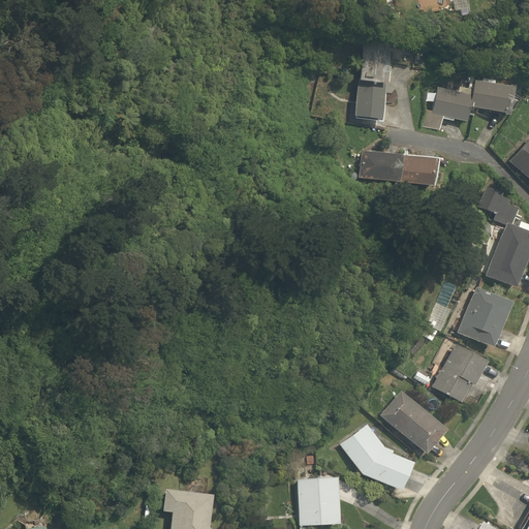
[(389,43),(363,40),(352,117),(378,120),(389,43)]
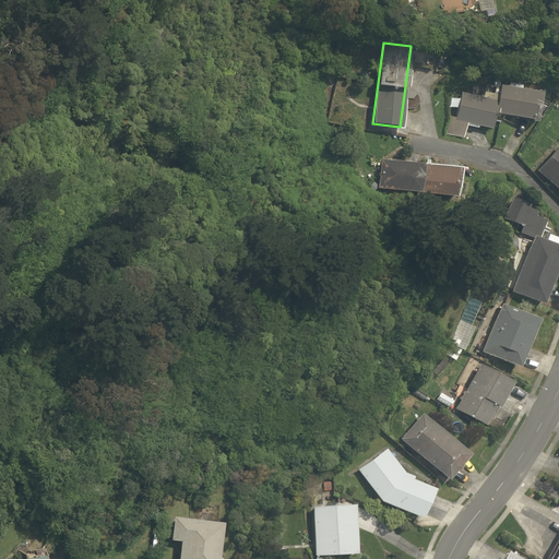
[(542,91),(500,85),(498,100),(461,93),(456,118),(448,117),(445,135),(464,138),(466,122),(491,129),(494,116),(530,120),(530,122),(536,123),(536,118),(547,105),(540,102),(542,91)]
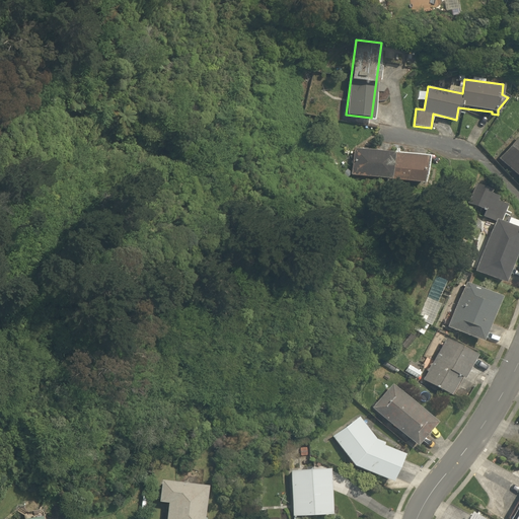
[(498,159),(518,178),(518,136),(498,159)]
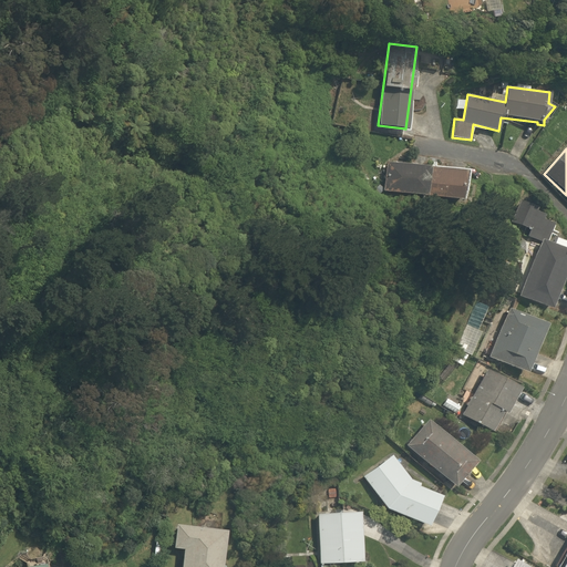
[(466,171),(385,162),(382,192),(463,200),(466,171)]
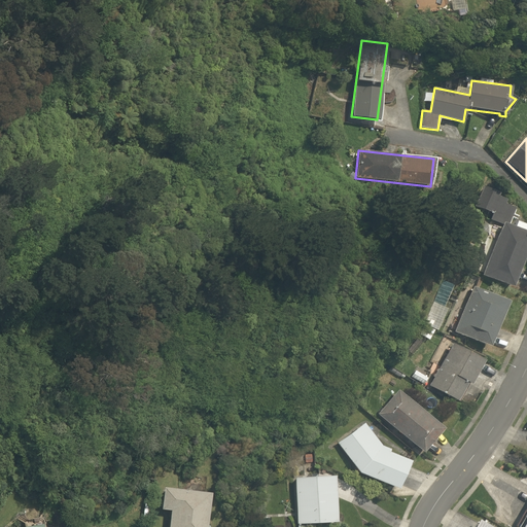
[(511,286),(526,244),(526,232),(524,231),(526,225),(514,221),(512,225),(504,222),(511,207),(502,204),(504,200),(496,197),(497,192),(482,186),(472,207),(491,214),(489,220),(499,225),(491,245),(485,243),(478,260),(485,264),(481,274),(511,286)]
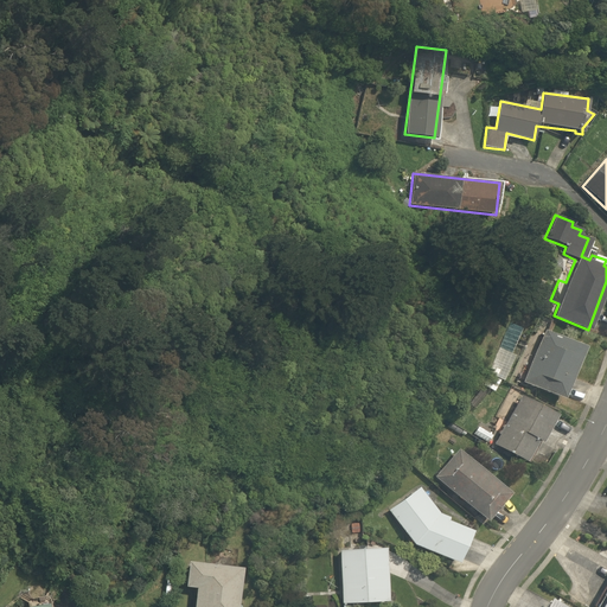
[(523,383),(563,400),(585,347),(543,331),(523,383)]
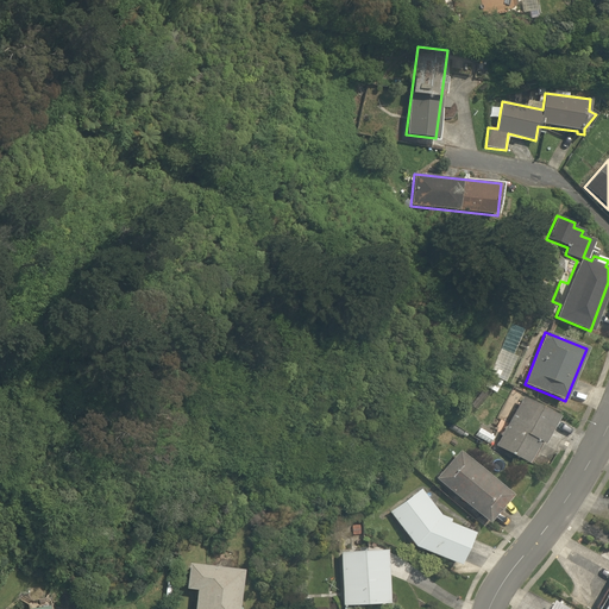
[(495,391),(501,381),(488,375),(483,385),(495,391)]
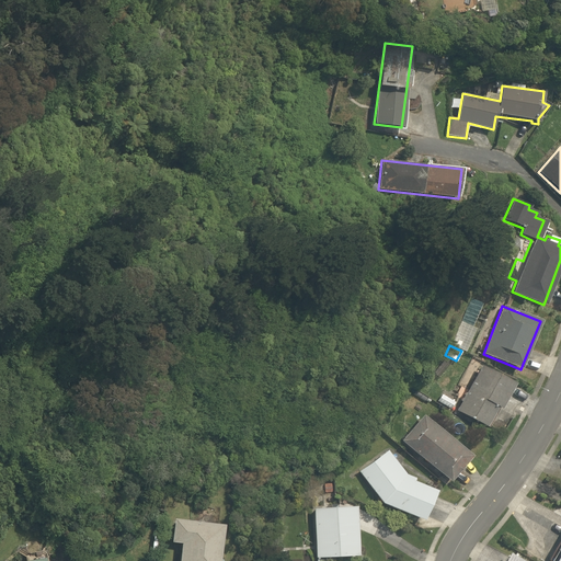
[(457,411),(485,427),(496,408),(501,410),(515,384),(481,366),(457,411)]
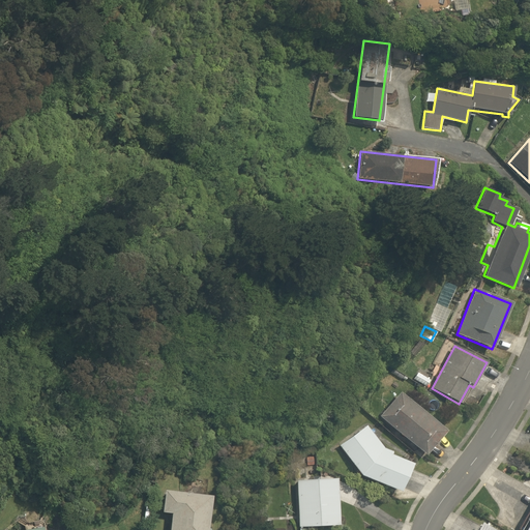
[(428,380),(417,373),(413,379),(424,385),(428,380)]
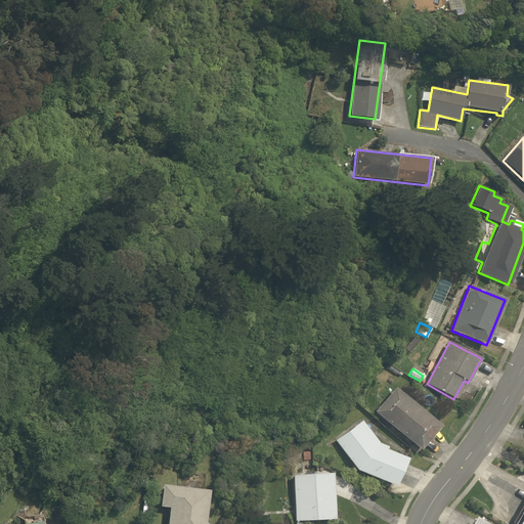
[(375,411),(421,450),(440,427),(395,388),(375,411)]
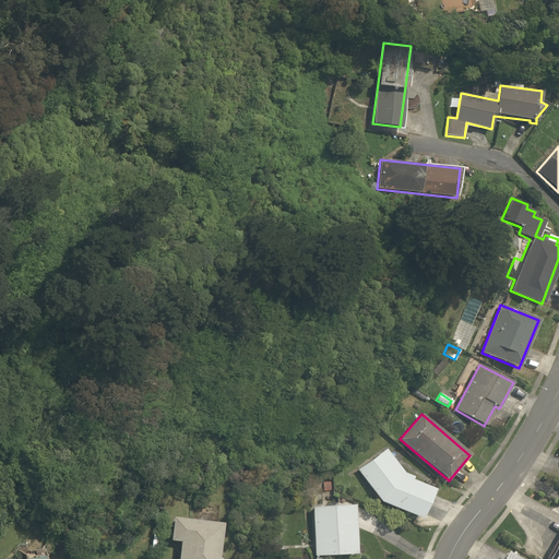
[(381,502),(420,519),(433,489),(411,479),(412,476),(404,473),(384,450),(357,471),(381,502)]
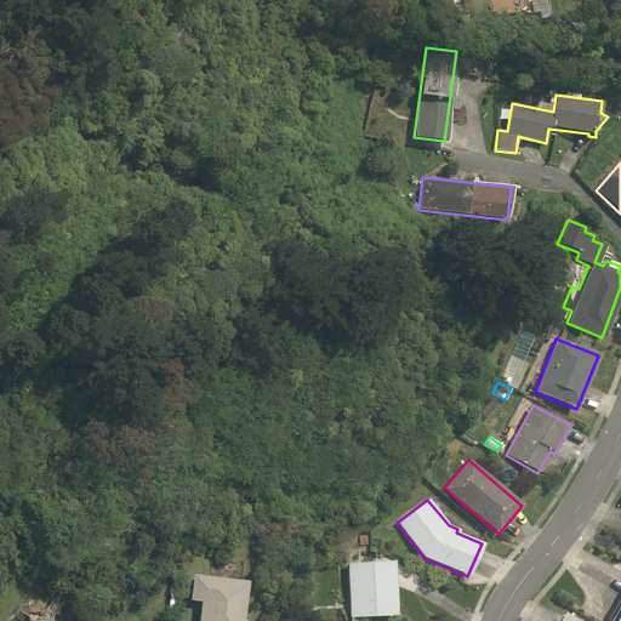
[(347,564),(351,617),(397,615),(393,560),(347,564)]
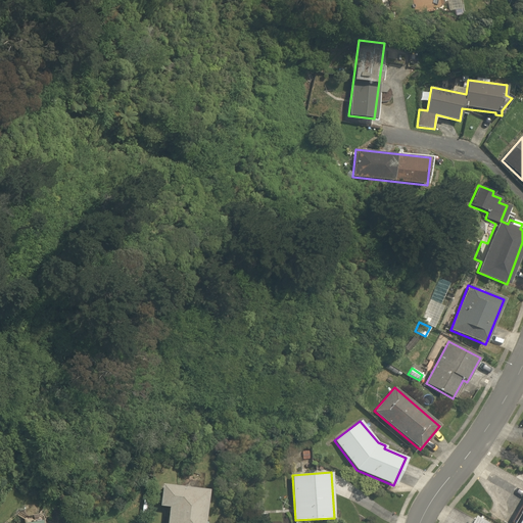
[(202,522),(207,489),(162,484),(159,506),(168,507),(165,522),(202,522)]
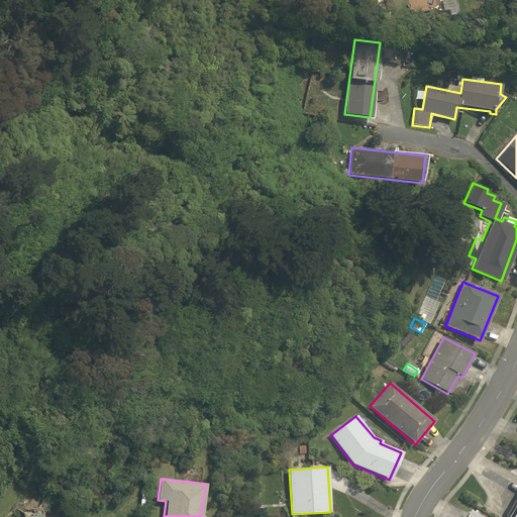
[(516,516),(516,499),(506,516),(516,516)]
